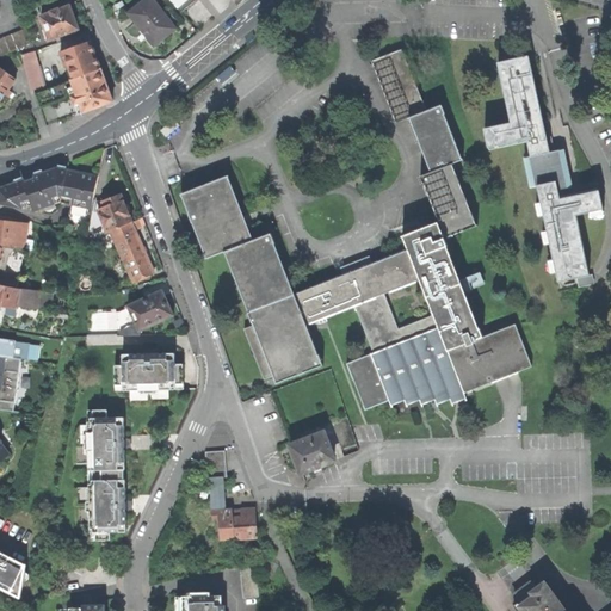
[(176,29),(153,0),(144,0),(129,13),(140,26),(154,45),(176,29)]
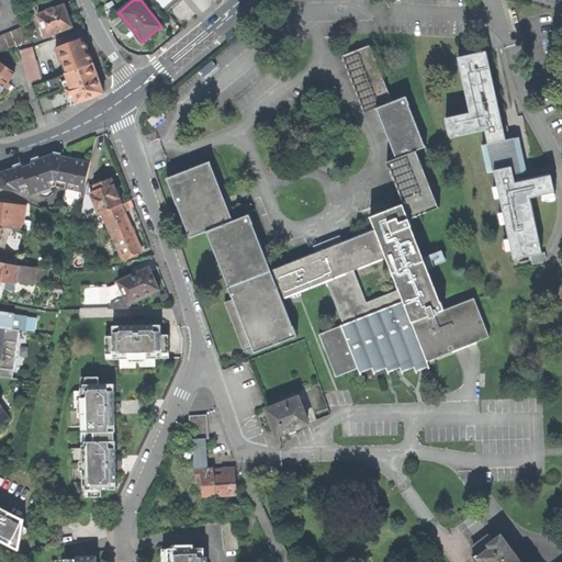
[(157,0),(167,11),(180,0),(157,0)]
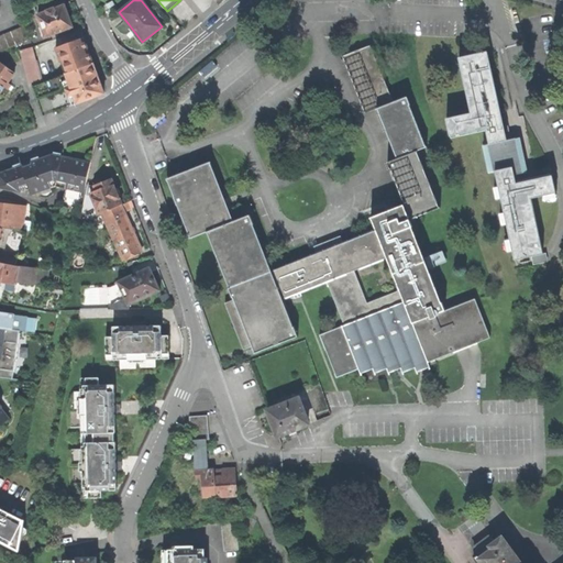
[(33,4),(20,9),(22,18),(36,12),(33,4)]
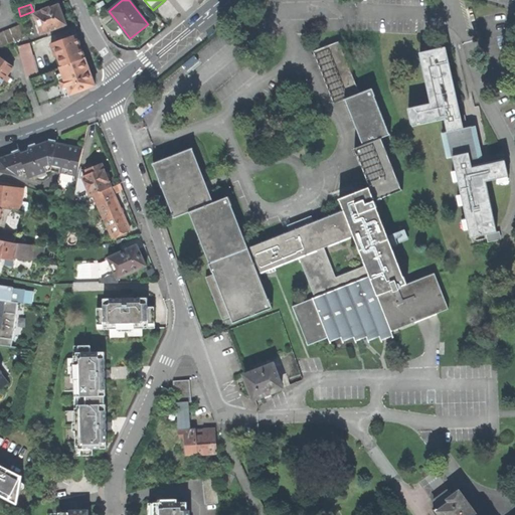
[(44,10),(35,14),(42,33),(66,24),(62,14),(59,5),(50,8),(50,7),(43,9),(44,10)]
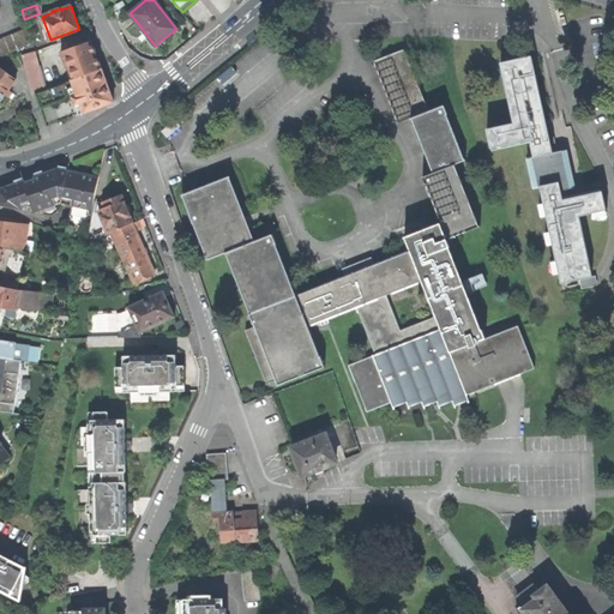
[(0,55),(32,42),(26,28),(0,37),(0,55)]
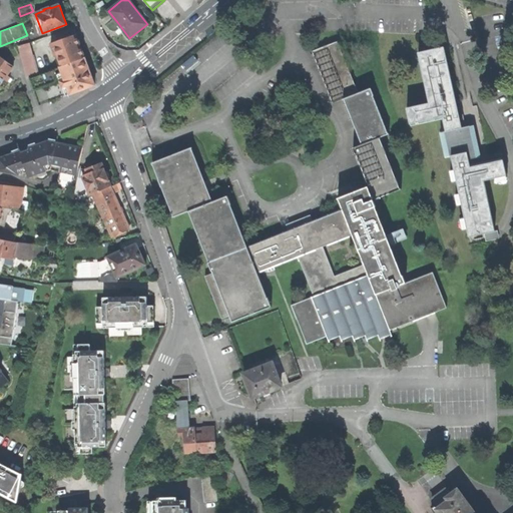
[(58,55),(62,65),(85,57),(80,43),(76,34),(67,38),(66,38),(60,40),(60,41),(51,44),(56,56),(58,55)]
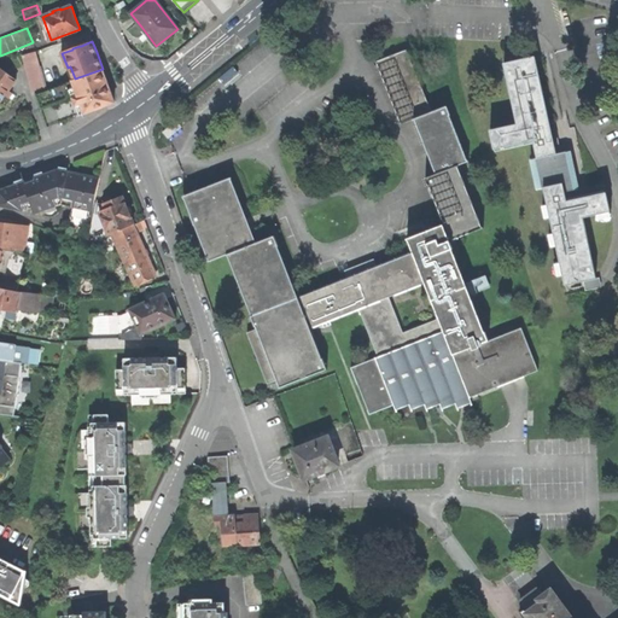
[(238,51),(240,56),(249,48),(250,47),(249,45),(248,44),(238,51)]
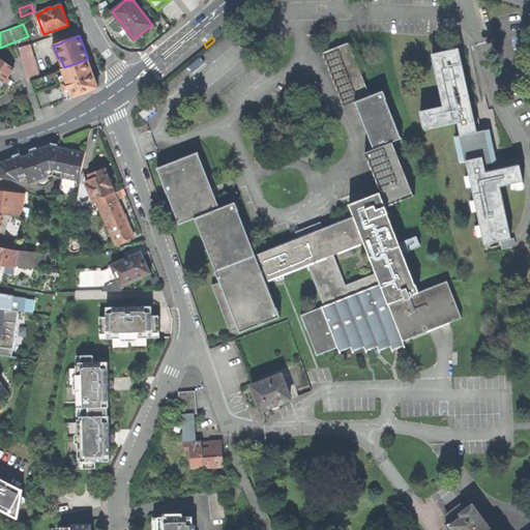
[(344,106),(355,101),(371,96),(349,42),(322,53),(332,78),(344,106)]
